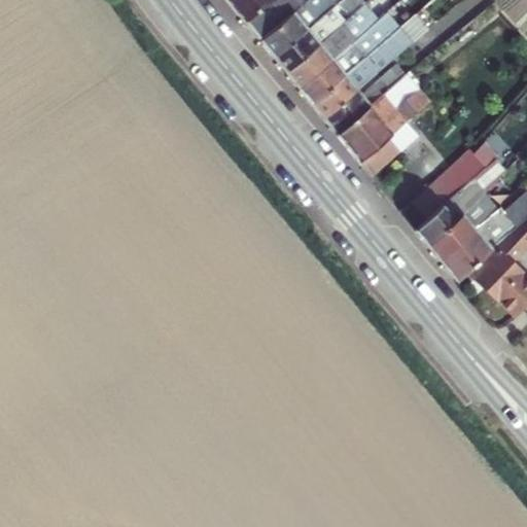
[(230,0),(261,38),(308,0),(230,0)]
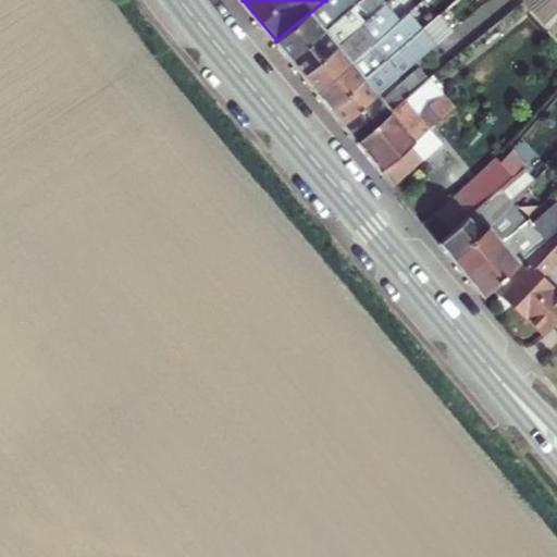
[(325,0),(276,40),(291,59),(345,12),(359,0),(325,0)]
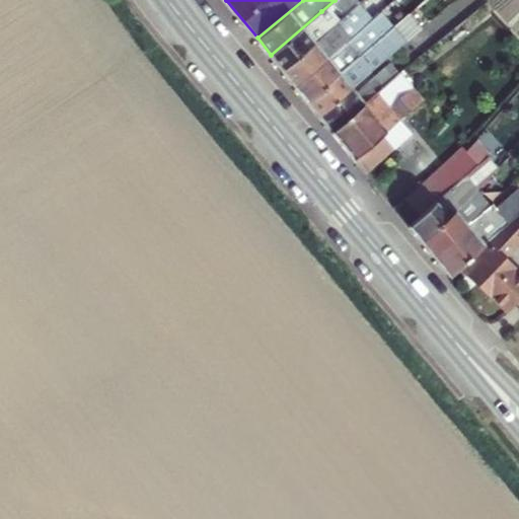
[(361,4),(335,26),(284,70),(295,85),(360,30),(373,19),(361,4)]
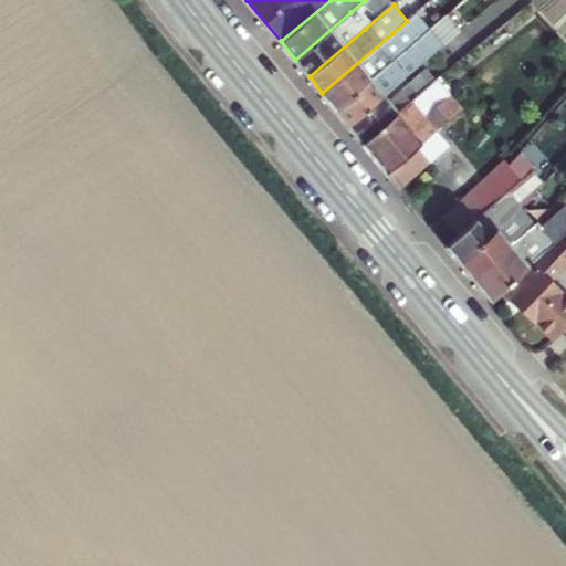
[(365,29),(350,12),(295,60),(310,76),(365,29)]
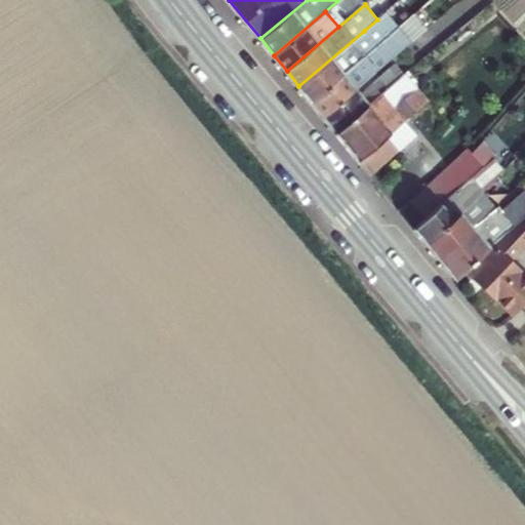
[(312,102),(365,56),(376,47),(398,29),(385,13),(377,19),(364,31),(298,86),(312,102)]
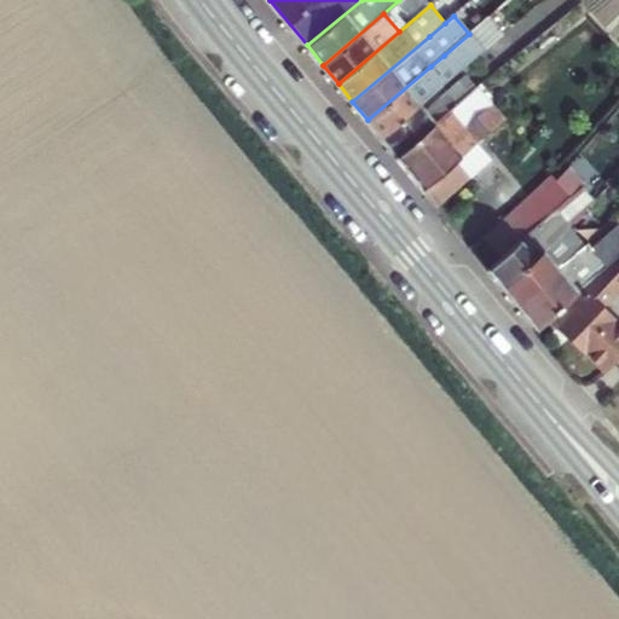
[(444,56),(431,67),(368,120),(383,138),(446,86),(451,82),(463,71),(466,70),(485,53),(469,34),(444,56)]
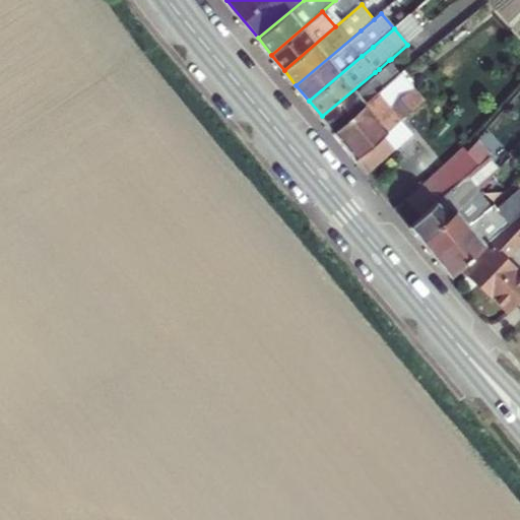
[(379,69),(375,72),(388,87),(403,74),(391,59),(389,60),(379,69)]
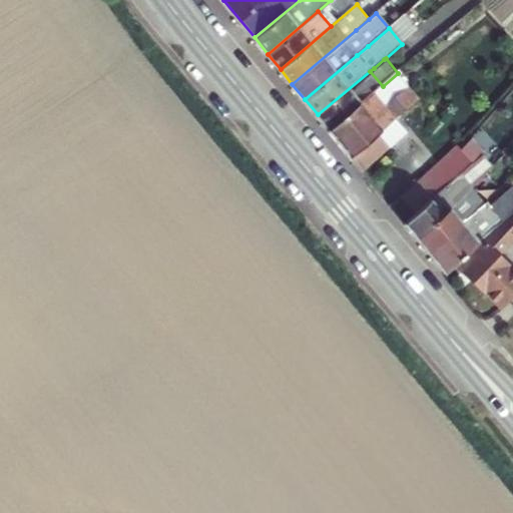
[(318,114),(330,129),(383,86),(370,71),(318,114)]
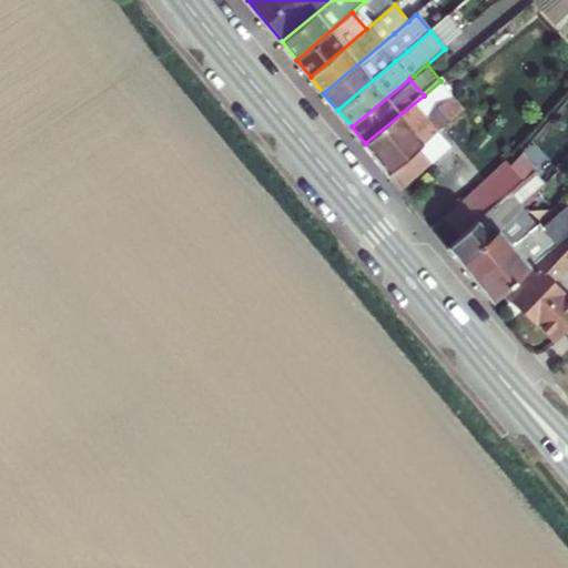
[(440,81),(424,95),(365,143),(401,188),(452,145),(440,131),(465,111),(440,81)]
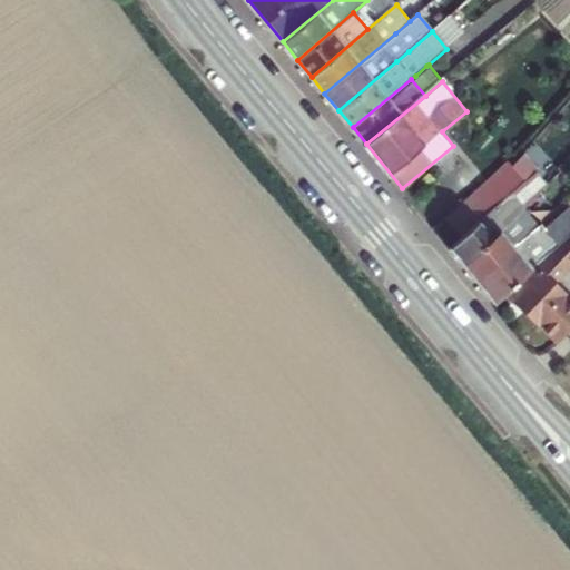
[(529,179),(514,161),(451,219),(464,238),(529,179)]
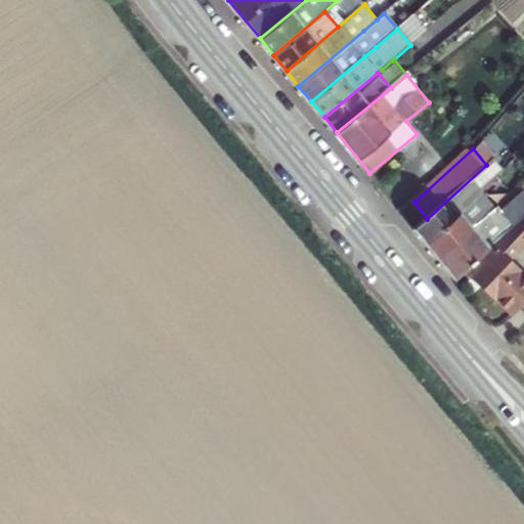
[(484,189),(485,189),(506,167),(496,157),(486,165),(427,219),(416,229),(428,244),(466,208),(484,189)]
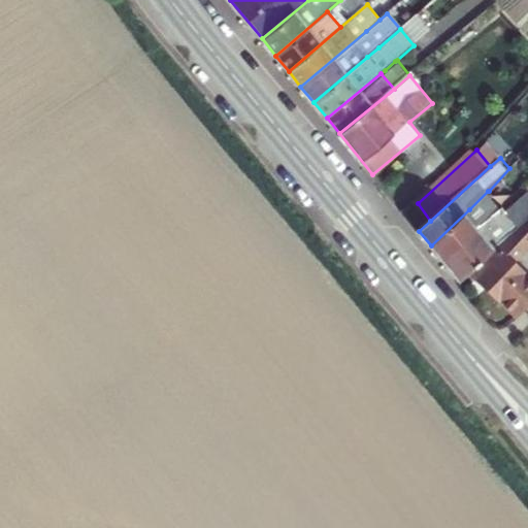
[(482,224),(441,259),(460,281),(473,269),(515,232),(527,220),(527,187),(505,207),(502,203),(500,205),(482,224)]
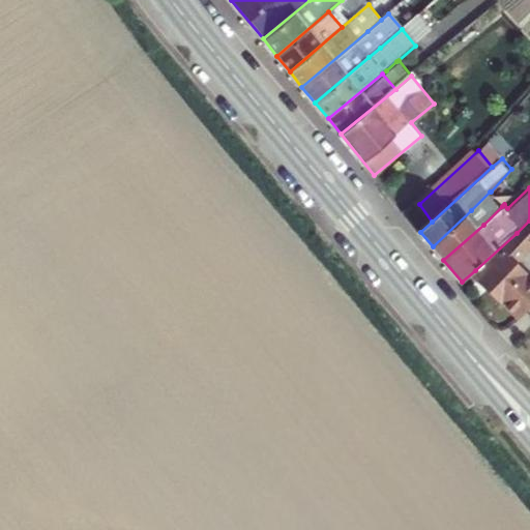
[(433,246),(443,260),(483,225),(502,206),(491,192),(490,192),(471,210),(433,246)]
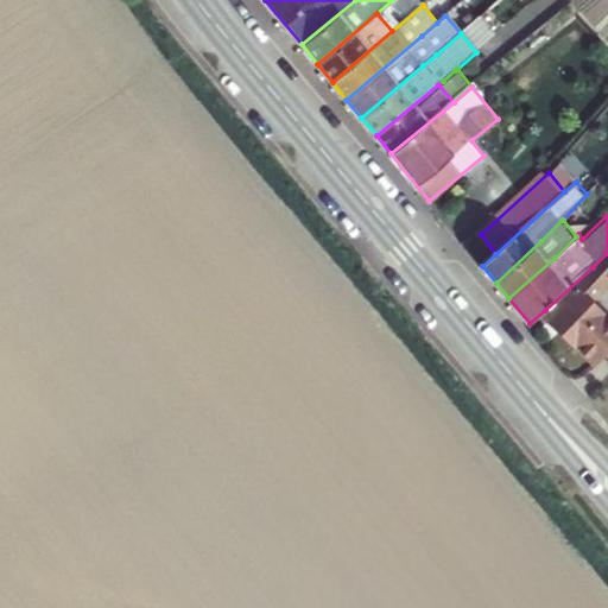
[(607,282),(607,253),(593,267),(607,282)]
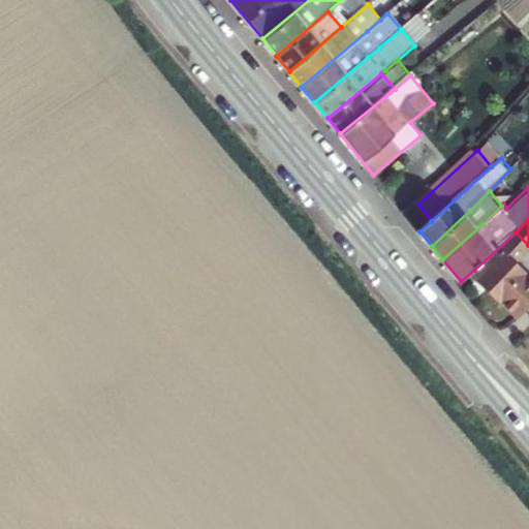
[(528,277),(514,261),(528,247),(528,245),(516,232),(474,270),(480,275),(477,279),(517,318),(528,305),(528,277)]
